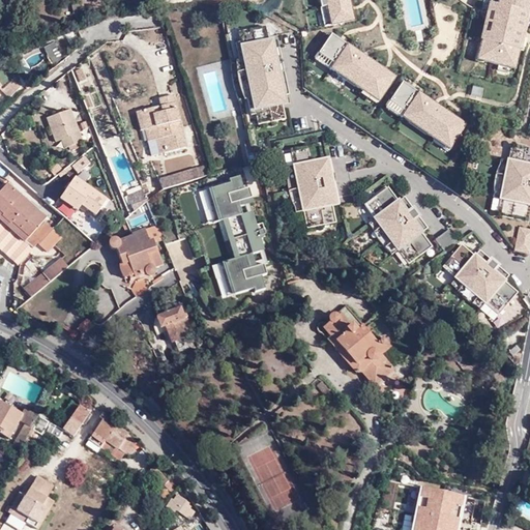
[(323,0),(328,24),(355,18),(351,0),(323,0)]
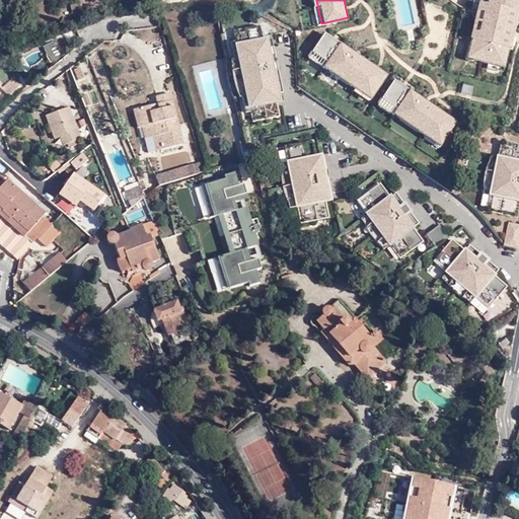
[(496,38),(491,36),(489,66),(487,87),(472,86),(471,97),(505,99),(506,90),(512,90),(518,17),(498,16),(498,17),(496,38)]
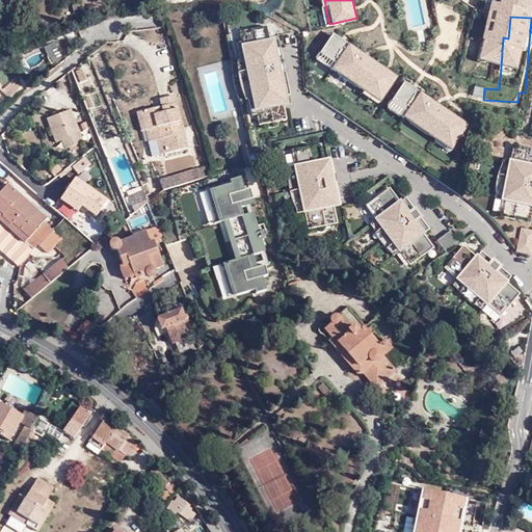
[(502,17),(498,26),(498,29),(499,33),(500,36),(503,37),(508,38),(510,18),(502,17)]
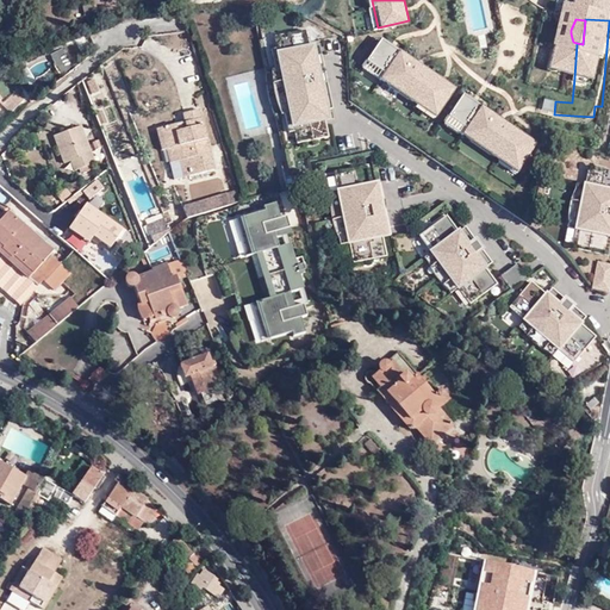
[(306,29),(275,35),(278,47),(281,68),(275,69),(271,70),(273,92),(279,111),(284,110),(290,109),(294,130),(297,142),(328,135),(324,118),(328,117),(327,107),(332,106),(322,53),(316,54),(313,44),(310,45),(306,29)]
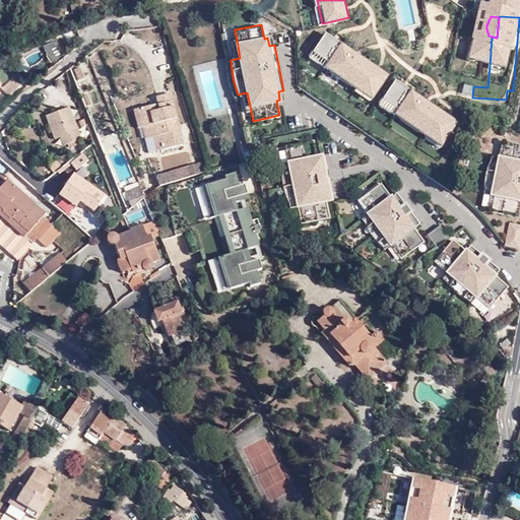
[(373,99),(390,71),(325,28),(307,57),(373,99)]
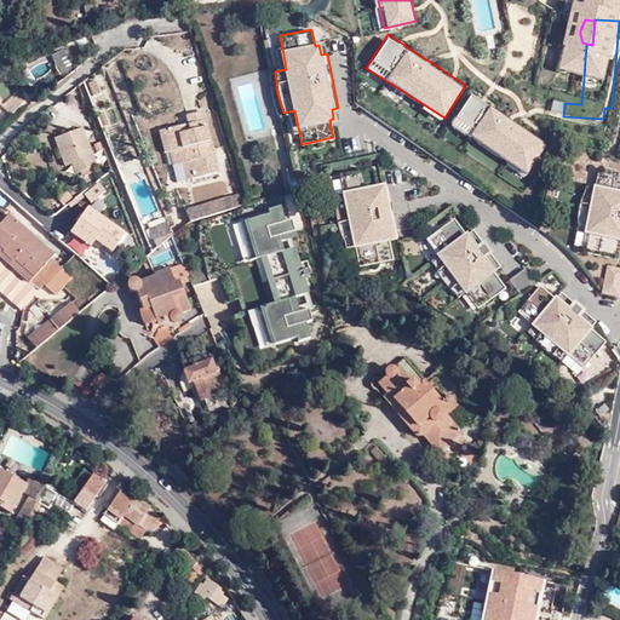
[(276,49),(280,70),(286,69),(282,47),(276,49)]
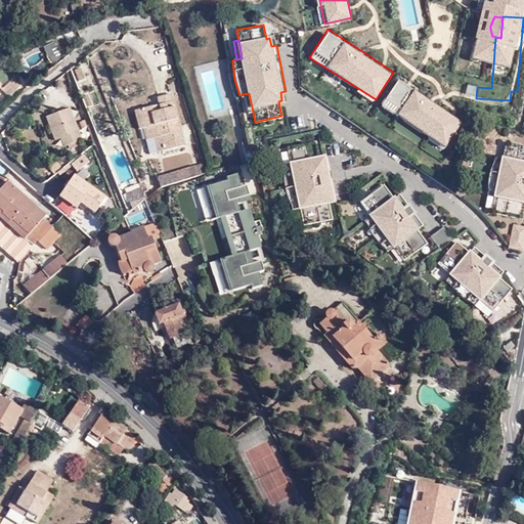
[(54,44),(43,48),(47,58),(57,53),(54,44)]
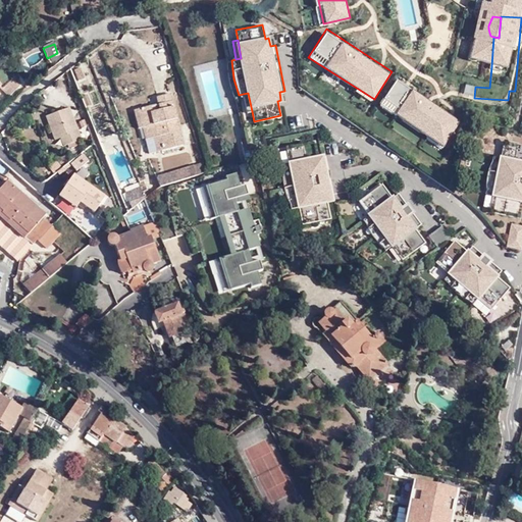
[(36,47),(20,61),(29,69),(44,56),(36,47)]
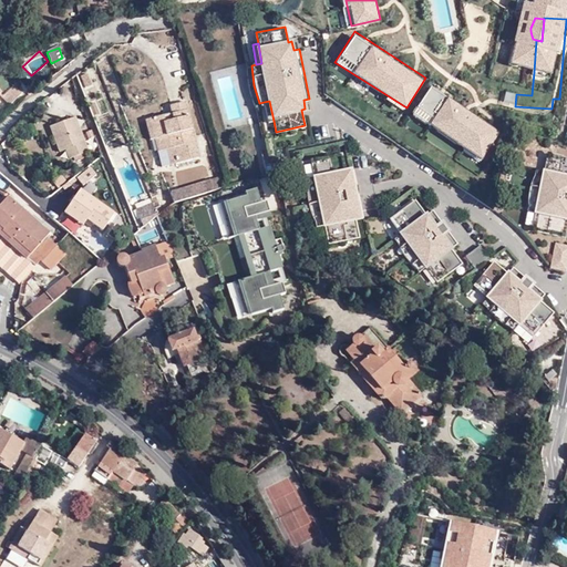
[(96,66),(89,69),(92,81),(100,79),(96,66)]
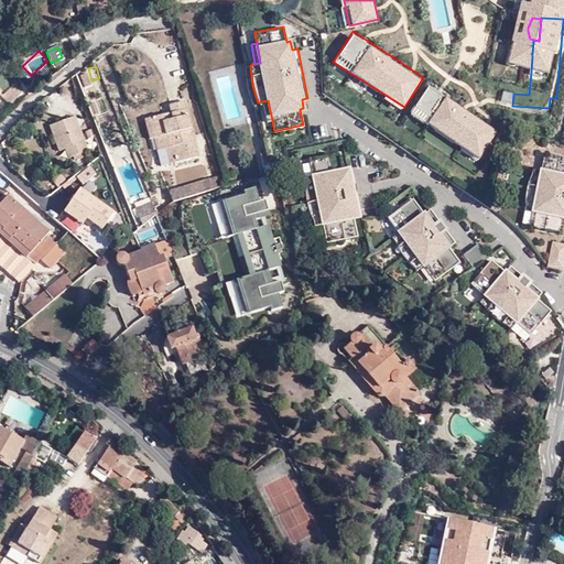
[(87,72),(80,75),(85,87),(91,84),(87,72)]
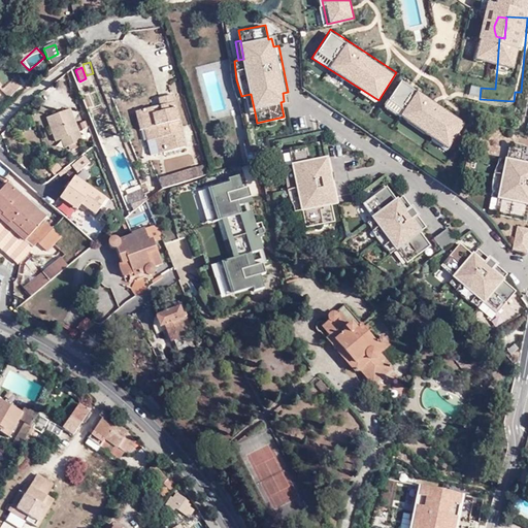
[(96,75),(87,77),(89,84),(98,80),(96,75)]
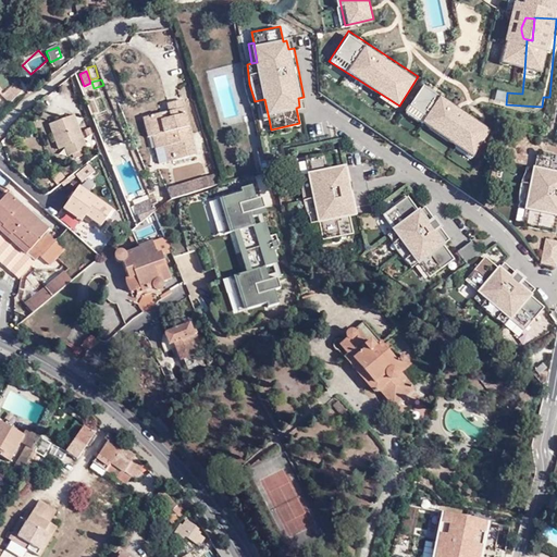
[(16,84),(11,88),(12,91),(16,99),(24,91),(16,84)]
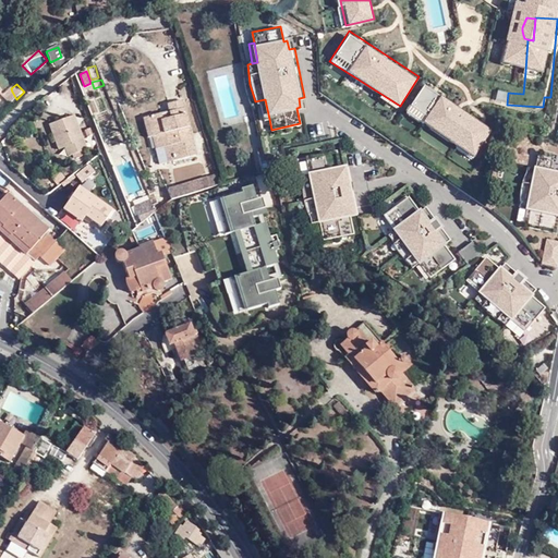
[(13,107),(17,102),(16,99),(12,92),(11,88),(3,95),(7,98),(13,107)]
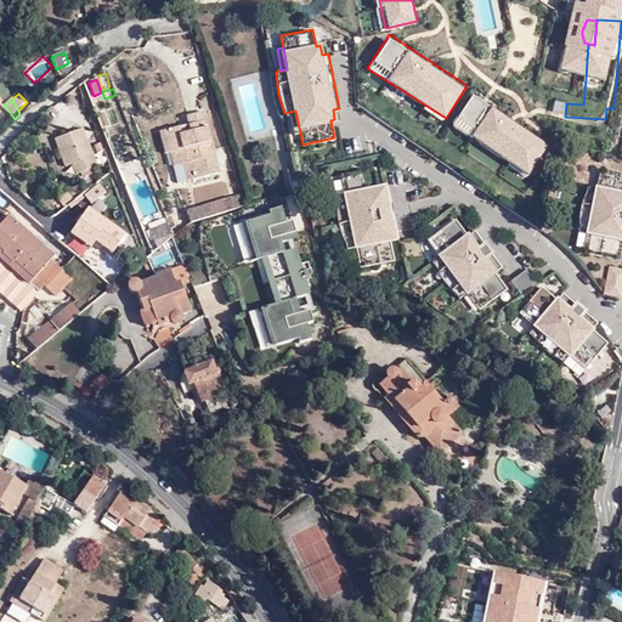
[(209,106),(190,111),(192,118),(193,124),(182,126),(180,122),(170,124),(176,147),(184,146),(188,160),(193,176),(227,167),(209,106)]
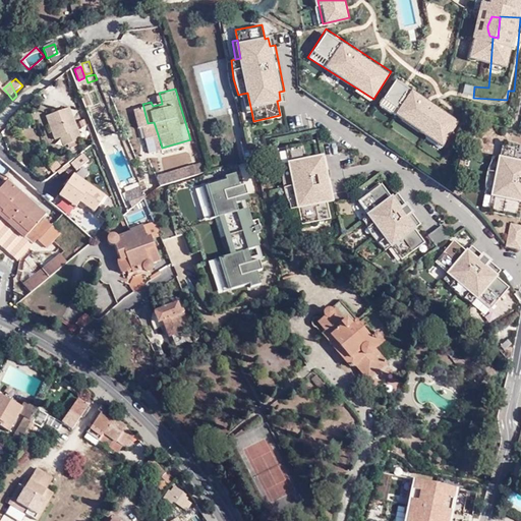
[(247,93),(242,94),(246,112),(251,111),(247,93)]
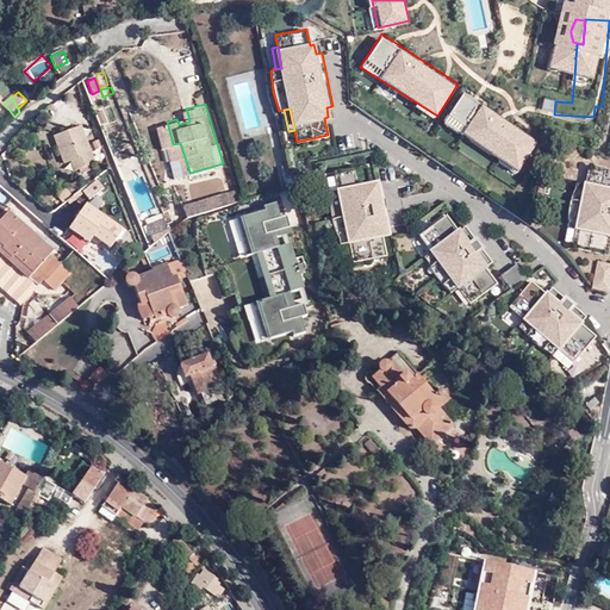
[(173,144),(167,122),(162,123),(168,145),(173,144)]
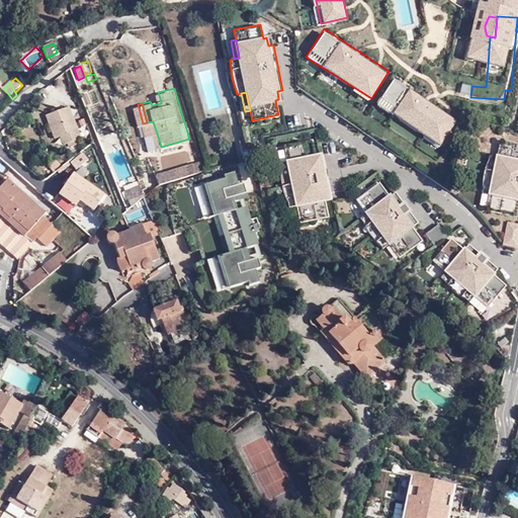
[(69,108),(46,116),(55,142),(60,140),(63,148),(80,142),(69,108)]
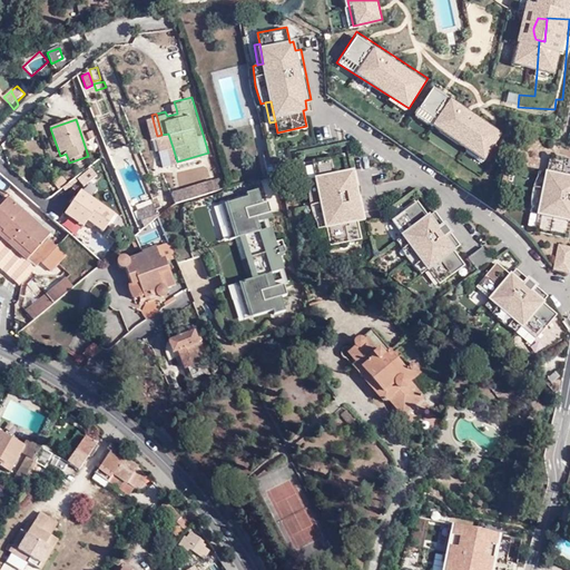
[(477,130),(462,138),(468,149),(482,141),(477,130)]
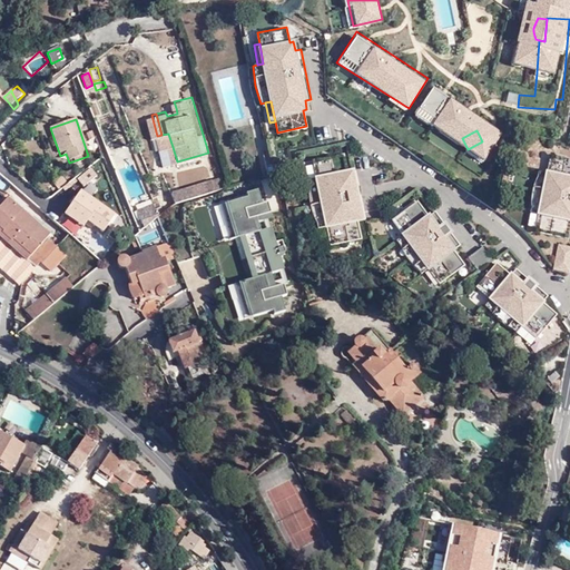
[(168,134),(161,135),(165,148),(173,147),(168,134)]
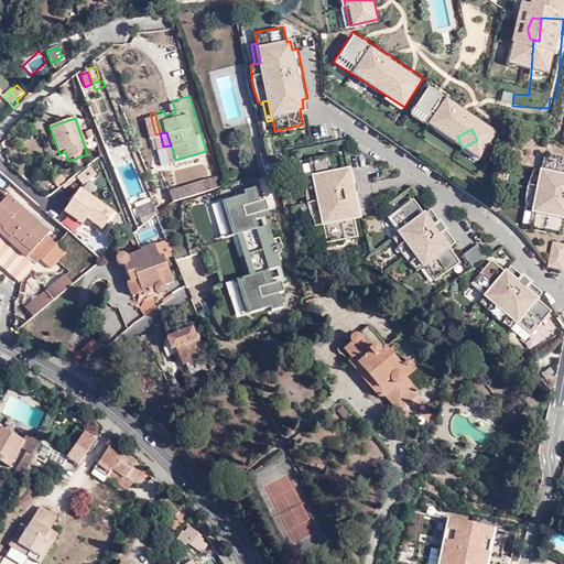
[(306,202),(313,225),(321,223),(325,242),(357,235),(353,216),(360,215),(350,169),(344,171),(339,151),(307,158),(311,177),(303,179),(306,202)]
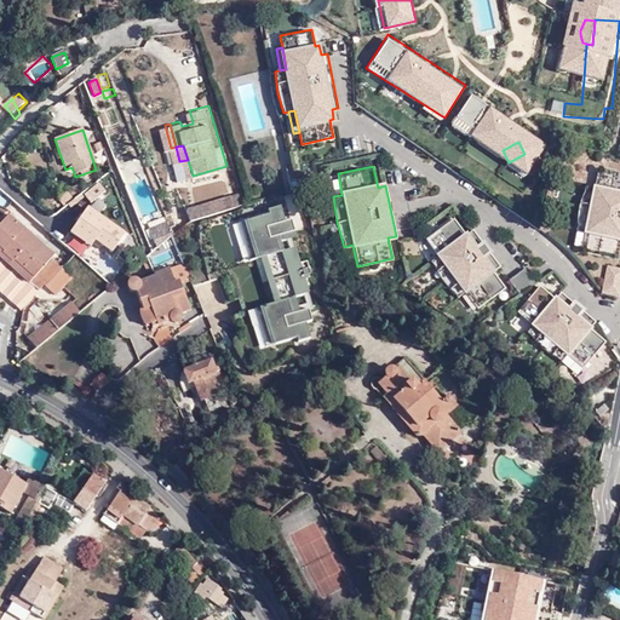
[(578,217),(578,231),(586,233),(583,253),(618,260),(619,251),(619,170),(600,167),(596,188),(586,187),(583,194),(579,208),(578,217)]
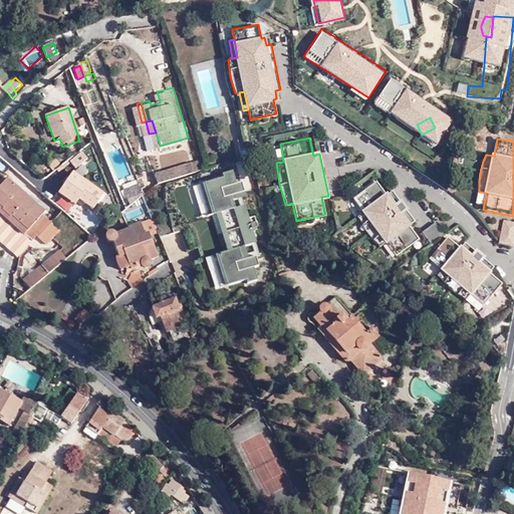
[(160,168),(163,181),(200,172),(196,159),(160,168)]
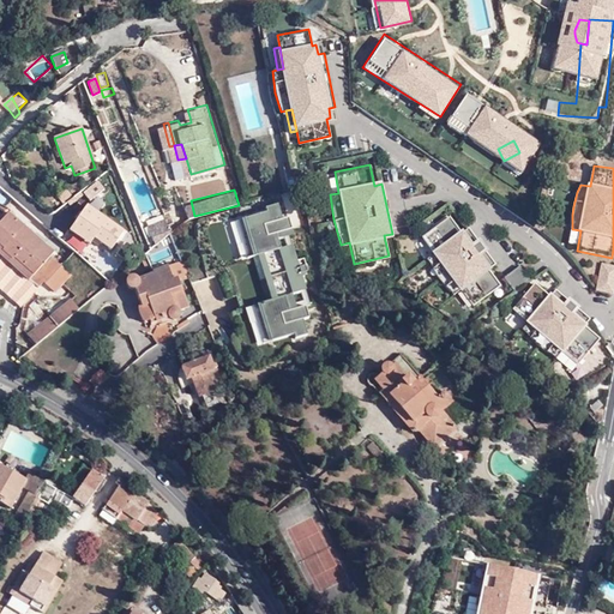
[(294,227),(290,216),(283,218),(278,203),(266,206),(268,210),(245,217),(256,254),(264,252),(271,274),(263,276),(270,300),(260,304),(272,341),(295,333),(296,337),(308,333),(304,318),(311,317),(307,305),(290,309),(289,305),(288,300),(295,298),(294,293),(302,290),(304,290),(289,244),(288,245),(282,246),(280,238),(277,233),(288,229),(294,227)]
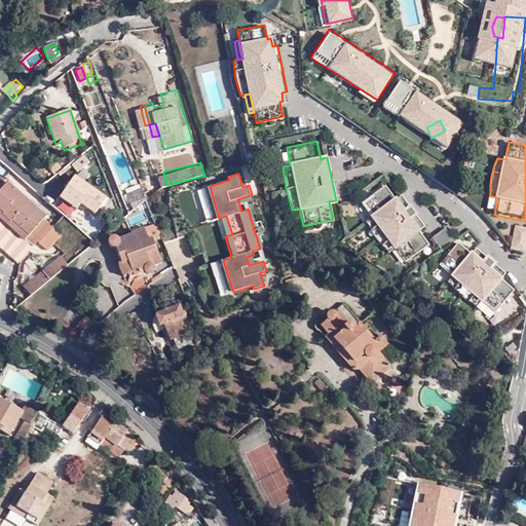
[(85,184),(75,177),(60,200),(77,213),(80,208),(96,217),(107,199),(85,184)]
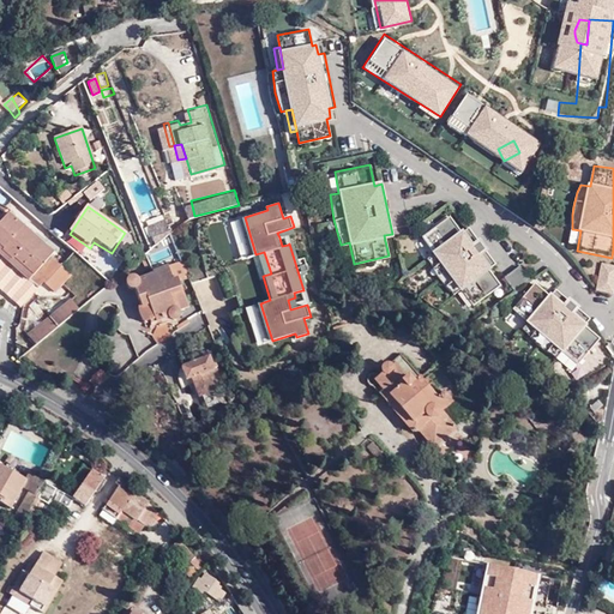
[(10,211),(0,222),(0,253),(41,287),(52,276),(66,260),(78,248),(68,241),(56,253),(44,242),(42,245),(35,239),(37,235),(10,211)]
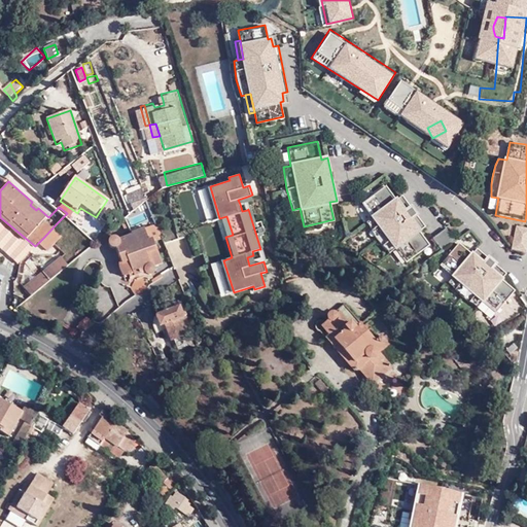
[(376,237),(388,252),(394,247),(405,262),(429,244),(419,230),(425,225),(402,194),(396,198),(385,183),(360,201),(372,216),(364,220),(376,237)]
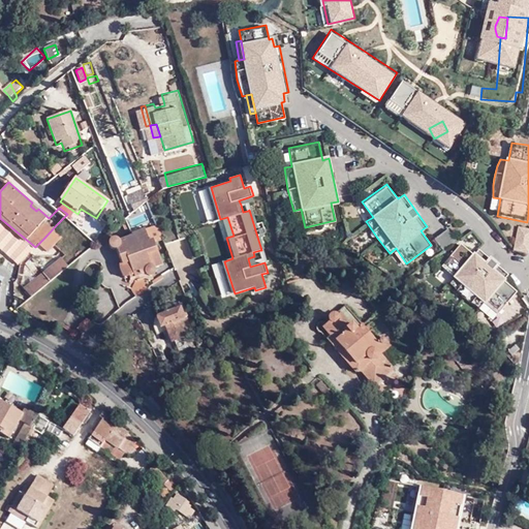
[(138,208),(147,201),(153,196),(151,190),(145,191),(143,187),(132,190),(138,208)]
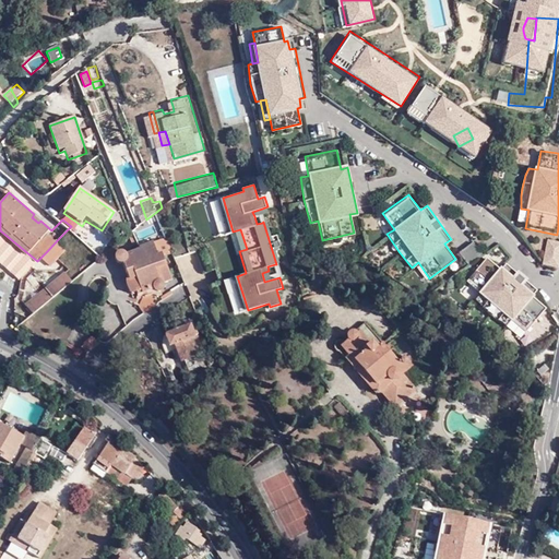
[(233,232),(223,198),(215,200),(226,235),(233,232)]
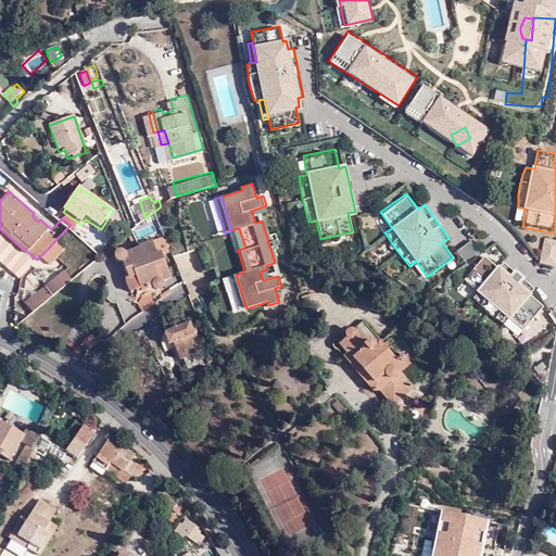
[(272,241),(261,207),(251,211),(253,215),(258,214),(261,222),(262,220),(275,263),(274,263),(276,272),(262,276),(263,280),(278,276),(282,274),(276,255),(272,241)]
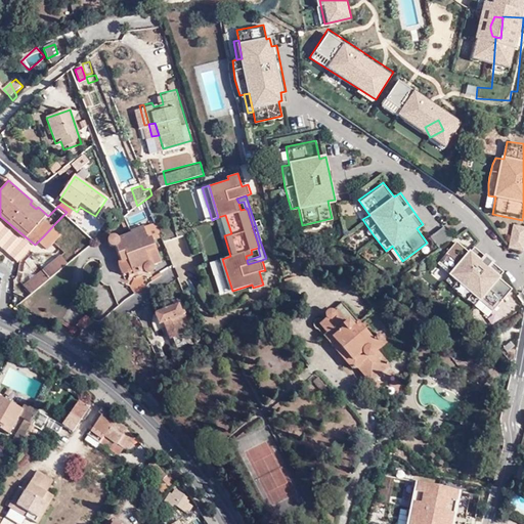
[(352,200),(336,204),(339,218),(355,215),(352,200)]
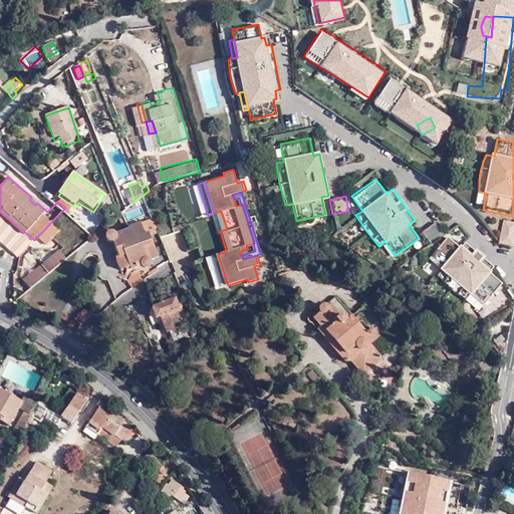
[(221,211),(214,213),(220,231),(227,229),(221,211)]
